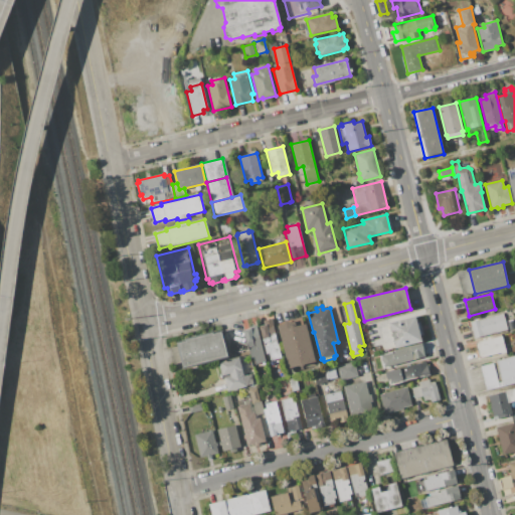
[(471,324),(470,322),(503,313),(508,330),(474,339),(472,331),(469,331),(468,325),(471,324)]
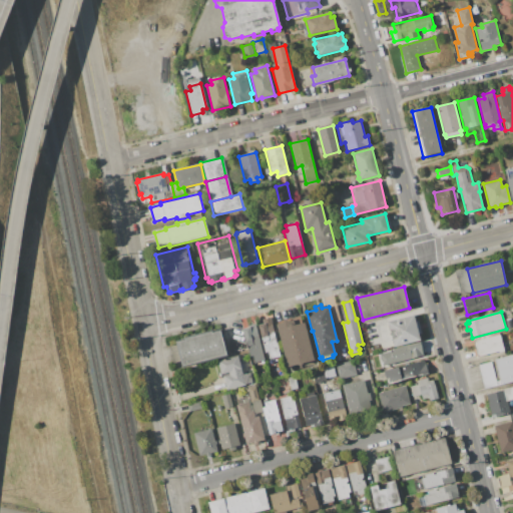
[(415,321),(419,321),(422,334),(419,335),(420,341),(394,347),(387,322),(414,315),(415,321)]
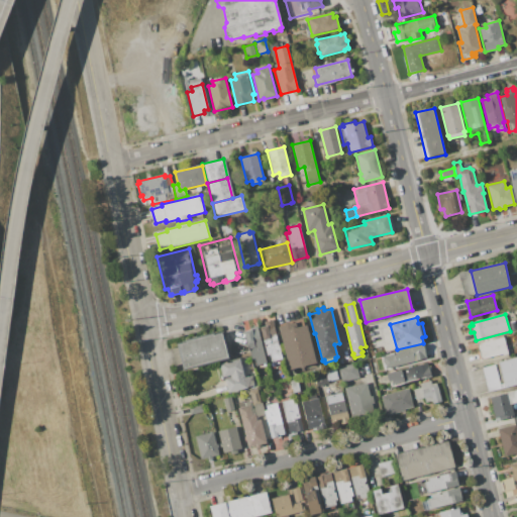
[(289,370),(279,327),(284,325),(287,322),(290,323),(296,322),(297,327),(307,325),(316,364),(306,366),(303,369),(298,368),(289,370)]
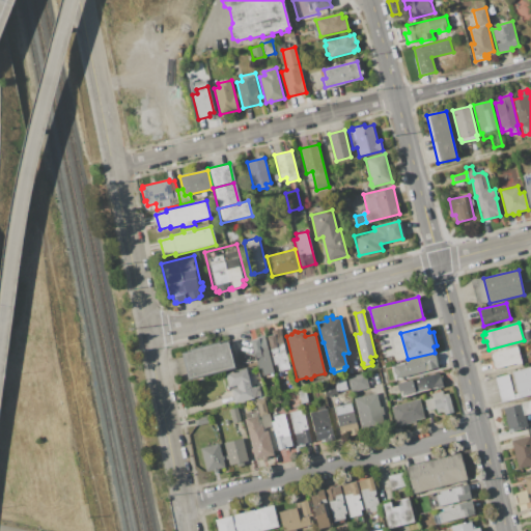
[(251,340),(254,339),(253,337),(264,334),(275,372),(273,373),(274,375),(267,378),(267,374),(263,375),(261,368),(258,369),(251,340)]
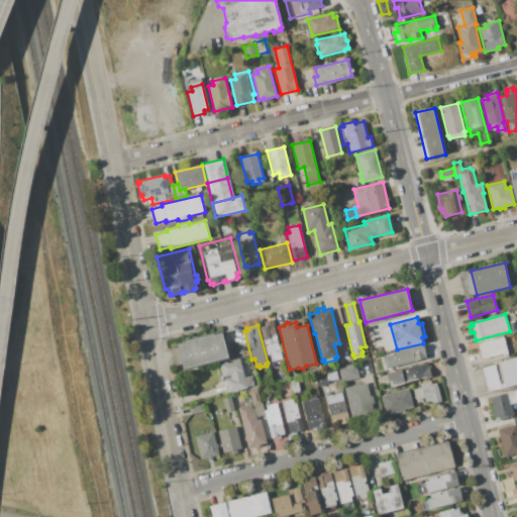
[(267,354),(260,328),(268,326),(269,327),(275,325),(283,359),(281,359),(281,362),(274,364),(273,362),(272,362),(270,354),(267,354)]
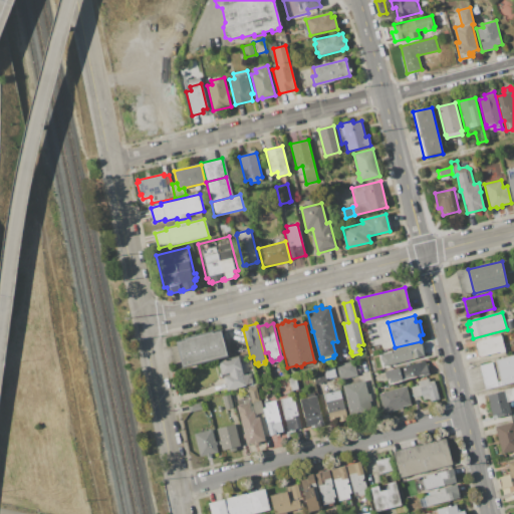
[(175,345),(177,344),(176,341),(184,339),(183,337),(213,330),(214,332),(222,330),(229,356),(183,368),(180,356),(178,356),(175,345)]
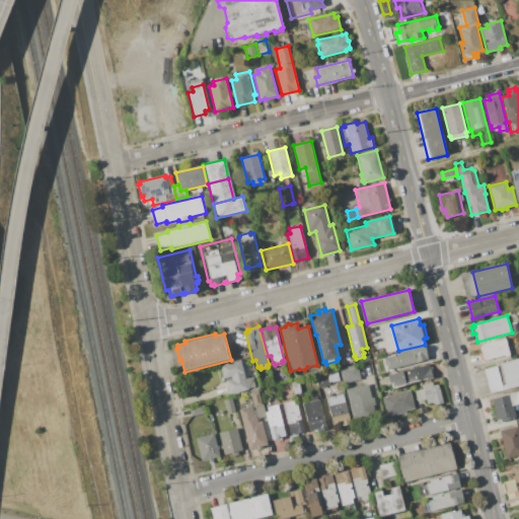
[(478,346),(506,339),(510,356),(504,357),(504,356),(483,361),(478,346)]
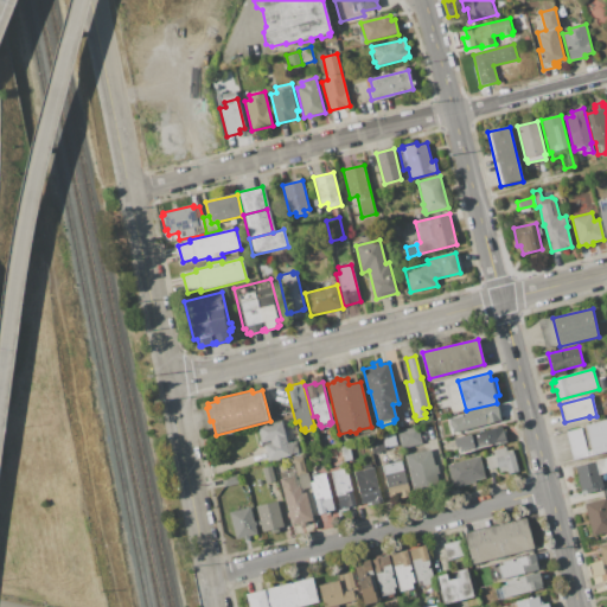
[(464,413),(498,404),(502,421),(453,433),(449,419),(462,415),(464,417),(465,417),(464,413)]
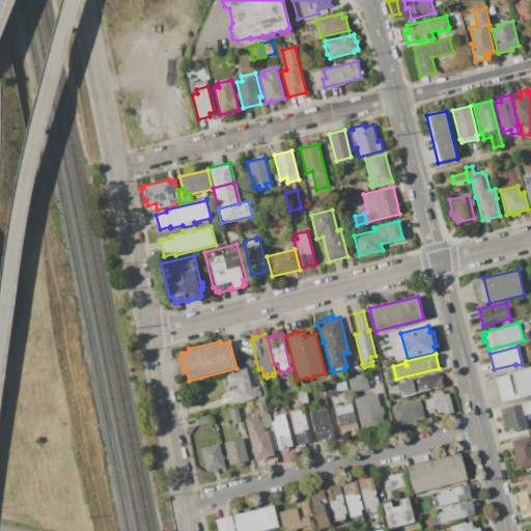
[(513,395),(518,394),(512,372),(530,367),(530,394),(502,402),(496,378),(508,374),(513,395)]
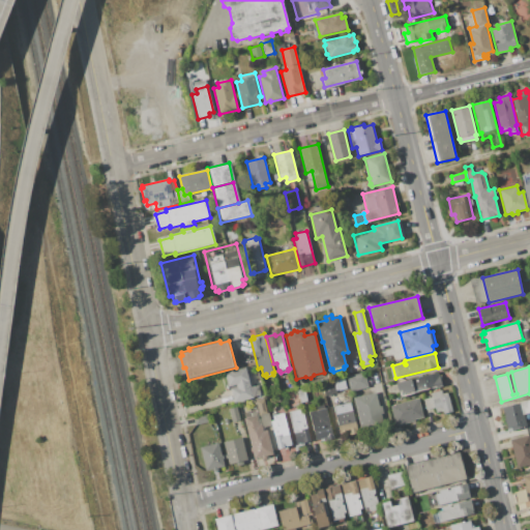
[(245,367),(247,373),(252,372),(254,380),(249,381),(251,386),(258,385),(261,395),(253,396),(254,399),(234,403),(231,388),(237,386),(236,384),(229,386),(225,373),(245,367)]
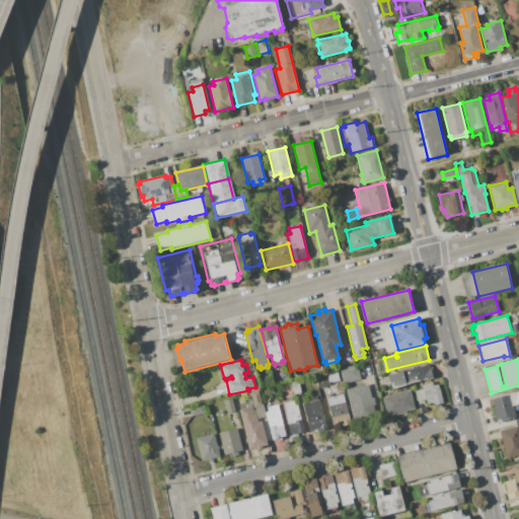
[(340,369),(357,364),(361,380),(344,384),(340,369)]
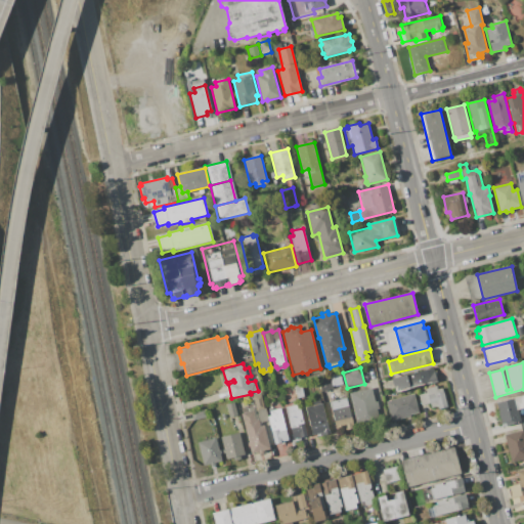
[(417,373),(417,372),(433,367),(434,370),(437,370),(438,375),(435,376),(437,382),(420,386),(420,384),(395,390),(392,379),(417,373)]
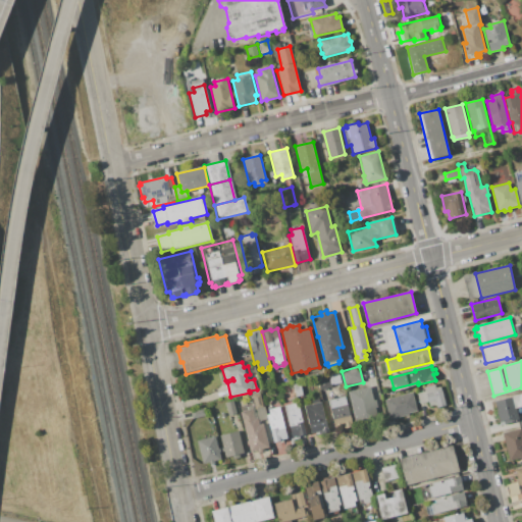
[(340,372),(342,382),(333,385),(330,374),(340,372)]
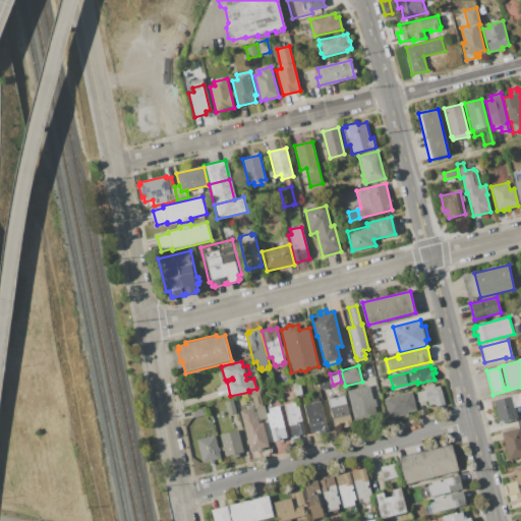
[(323,389),(320,390),(316,377),(329,373),(332,387),(326,388),(327,390),(323,391),(323,389)]
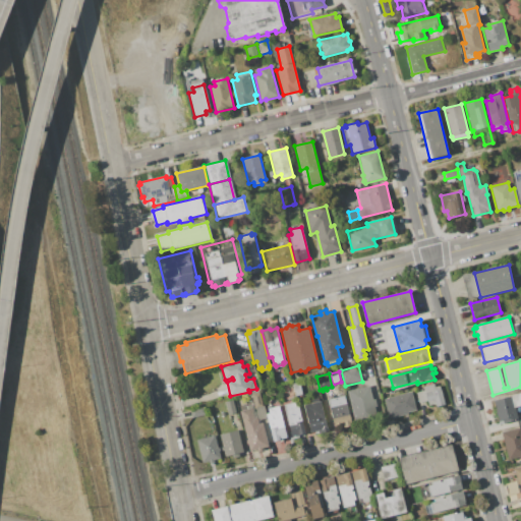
[(293,384),(299,382),(302,394),(296,396),(295,394),(293,384)]
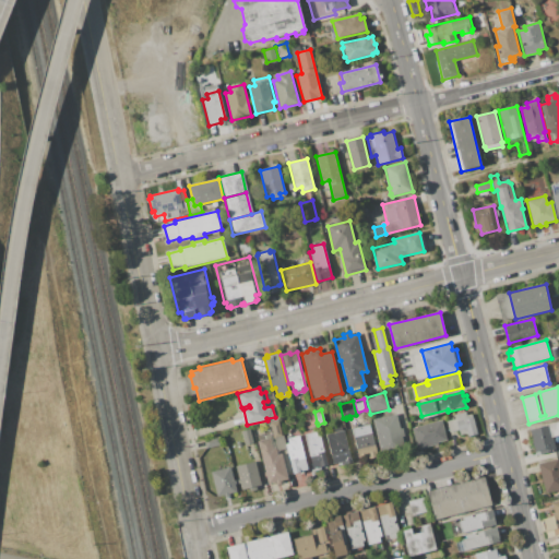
[(447,420),(456,418),(455,414),(465,411),(466,415),(472,414),(477,435),(468,437),(467,433),(461,435),(460,430),(450,432),(447,420)]
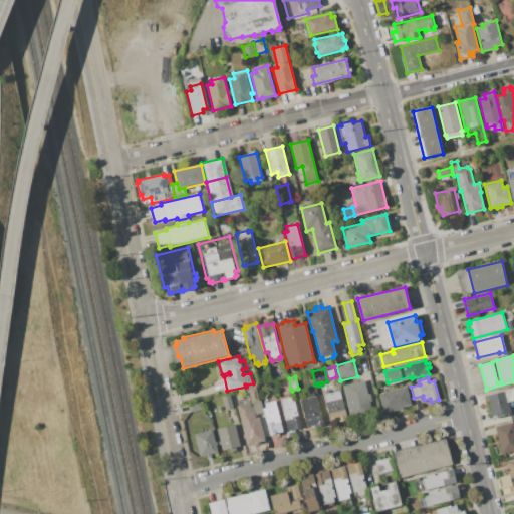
[(289,378),(291,389),(281,391),(278,380),(289,378)]
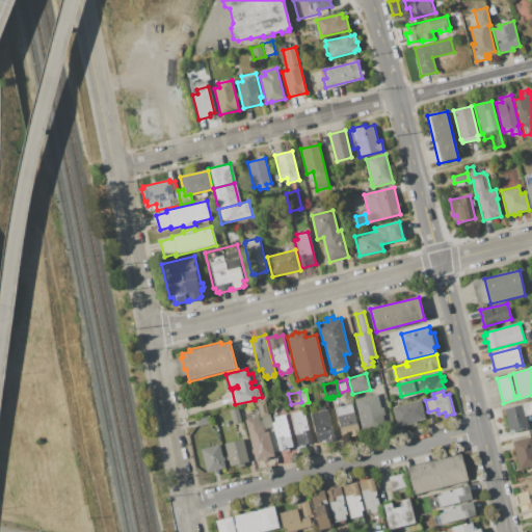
[(383,407),(386,415),(383,416),(387,428),(364,434),(355,399),(378,394),(381,407),(383,407)]
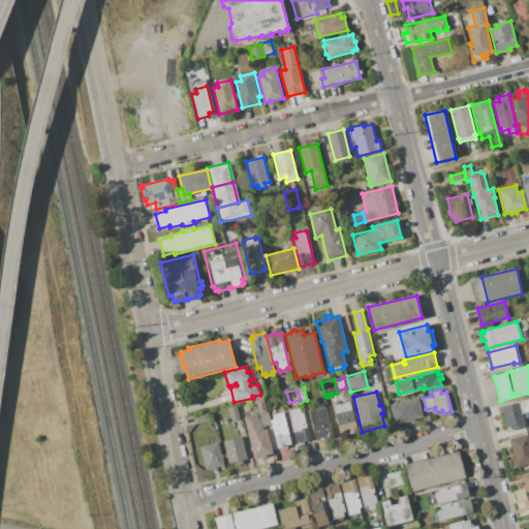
[(395,404),(394,403),(418,397),(424,417),(414,419),(414,421),(395,426),(390,405),(395,404)]
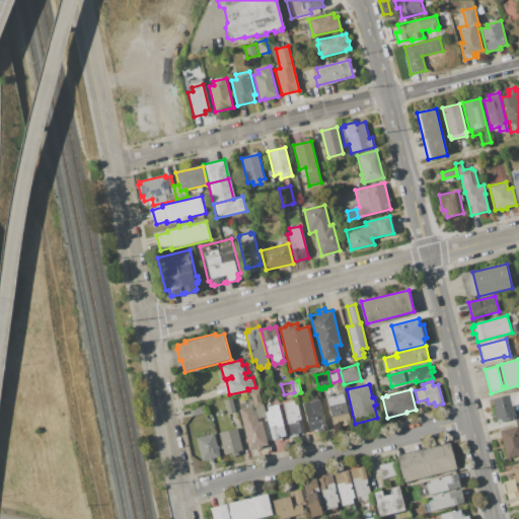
[(260,390),(263,404),(254,406),(250,392),(260,390)]
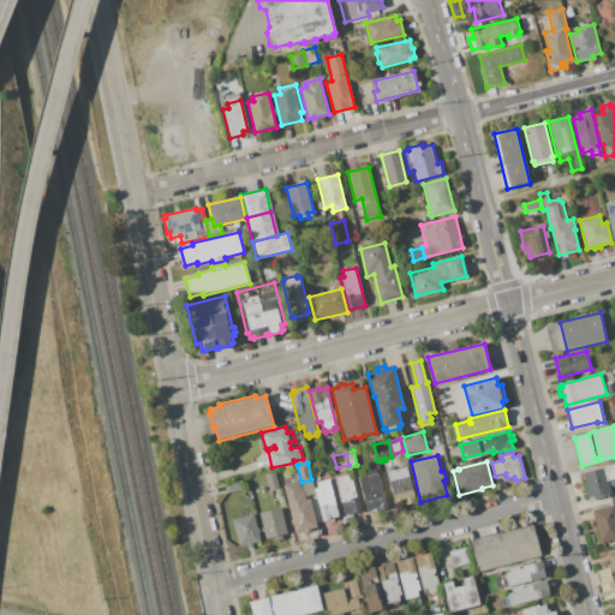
[(593,495),(589,496),(583,472),(614,464),(614,478),(608,481),(611,496),(595,500),(593,495)]
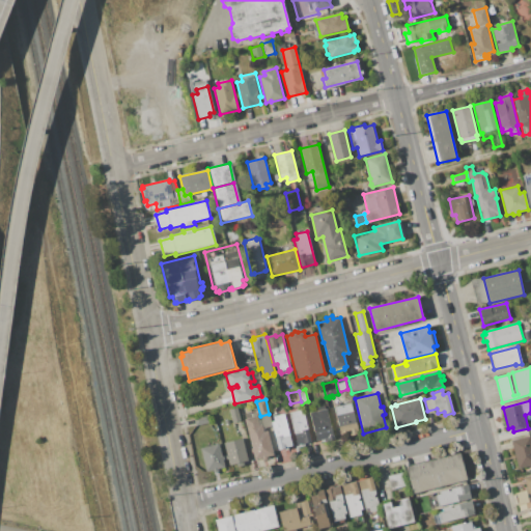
[(335,407),(352,402),(359,435),(351,437),(350,432),(341,435),(335,407)]
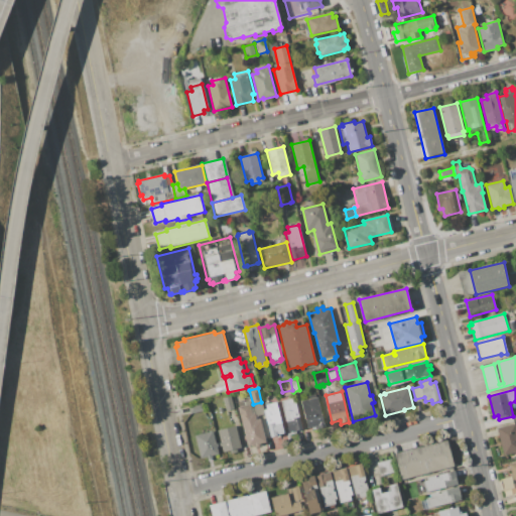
[(316,429),(315,426),(307,428),(301,401),(308,399),(307,396),(315,394),(316,397),(318,396),(326,427),(316,429)]
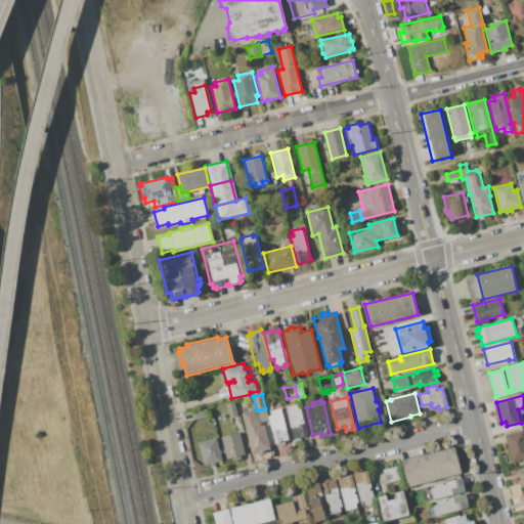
[(226,404),(234,401),(238,416),(229,418),(226,404)]
